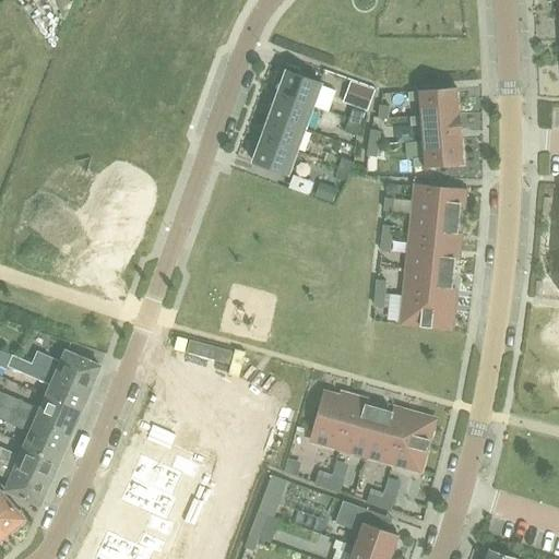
[(180,0),(183,2),(185,0),(193,0),(199,3),(201,0),(202,0),(217,10),(223,0),(180,0)]
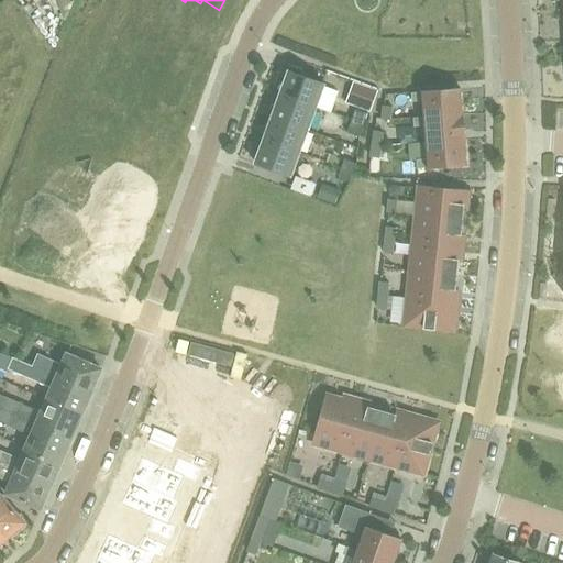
[(280,94),(316,107),(324,85),(288,72),(280,94)]
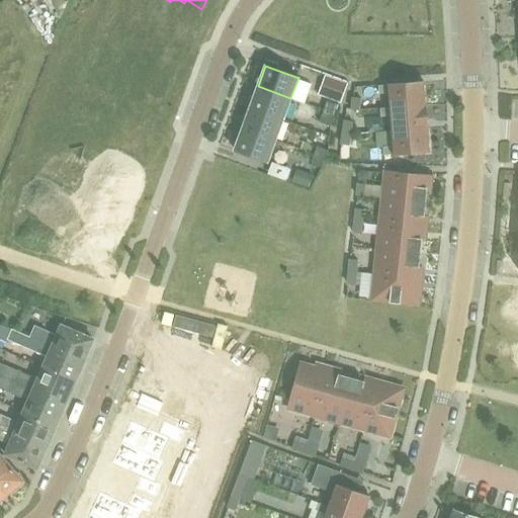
[(426,105),(424,81),(389,84),(378,85),(379,93),(389,93),(391,107),(426,105)]
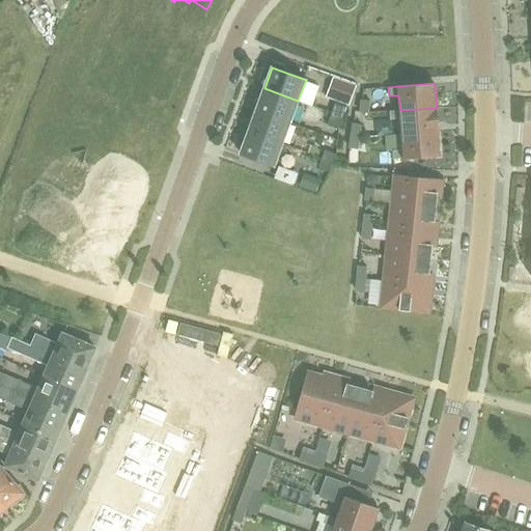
[(298,101),(264,88),(256,110),(290,122),(298,101)]
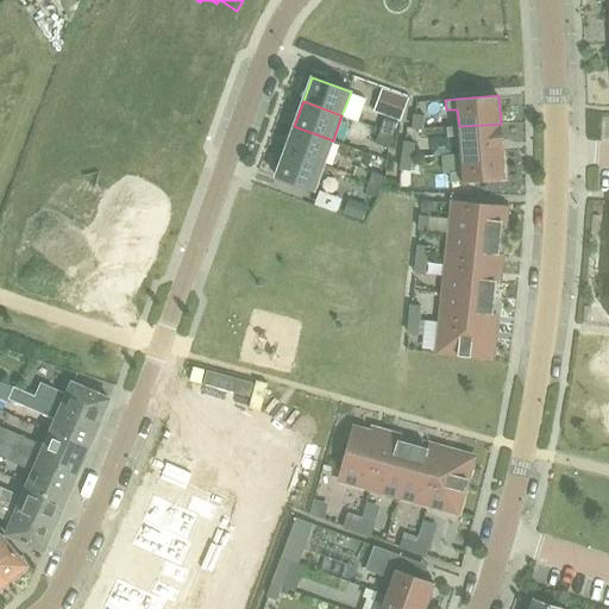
[(425,115),(415,114),(413,127),(422,130),(425,115)]
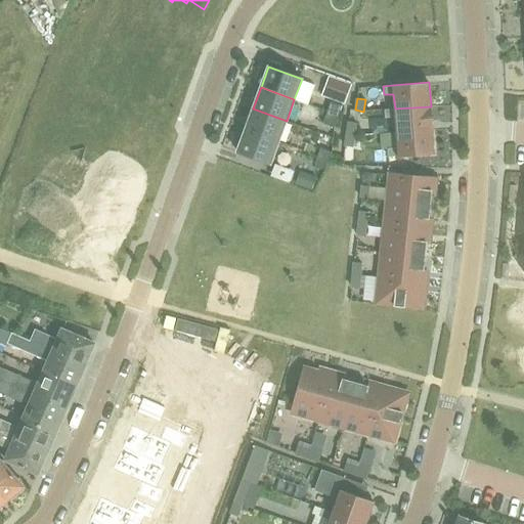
[(326,113),(338,117),(342,105),(331,101),(326,113)]
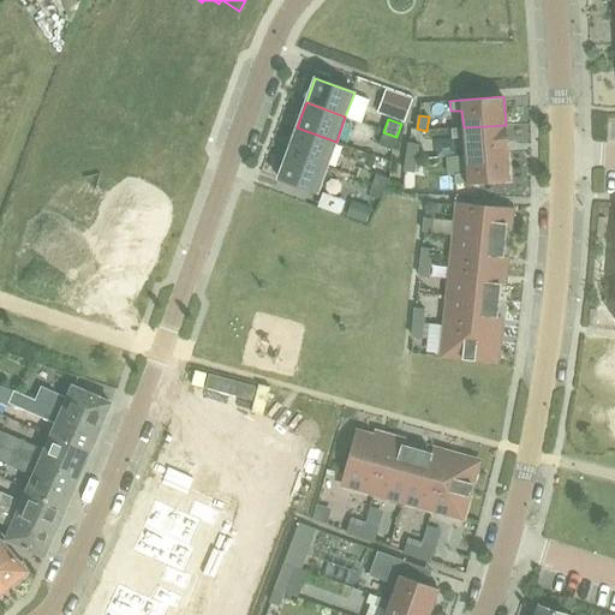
[(508,151),(506,125),(464,127),(452,129),(453,138),(464,137),(465,155),(508,151)]
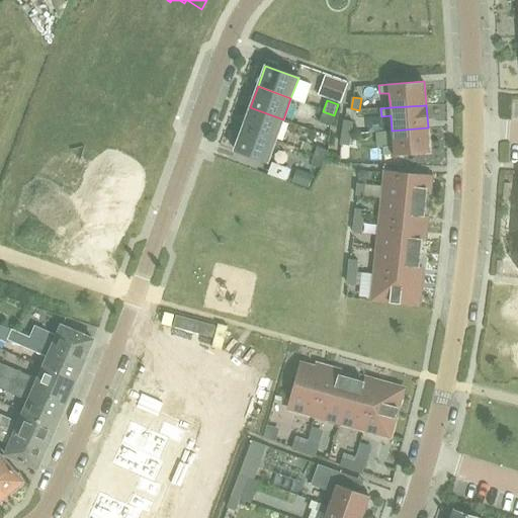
[(242,128),(275,141),(283,119),(250,107),(242,128)]
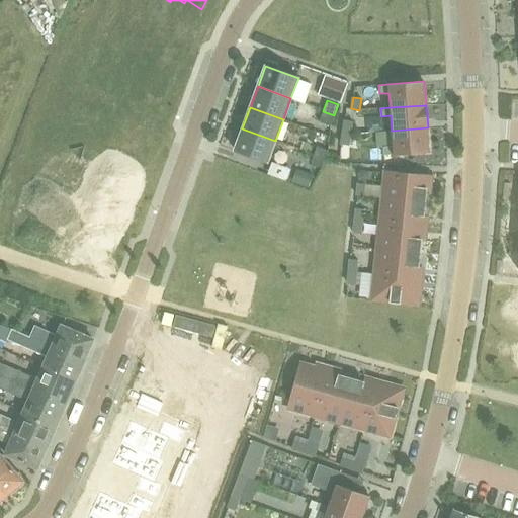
[(334,115),(323,111),(319,122),(330,126),(334,115)]
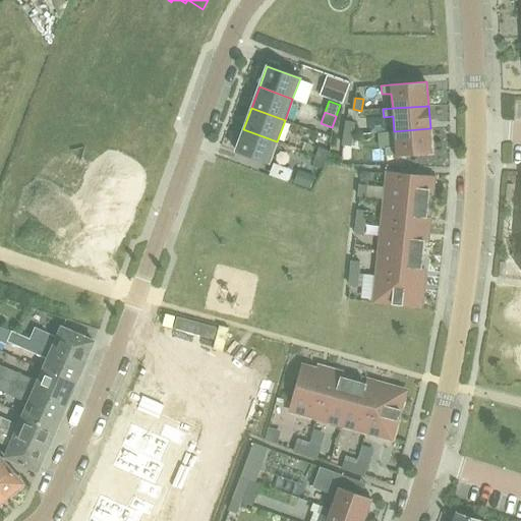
[(354,122),(347,121),(345,132),(353,134),(354,122)]
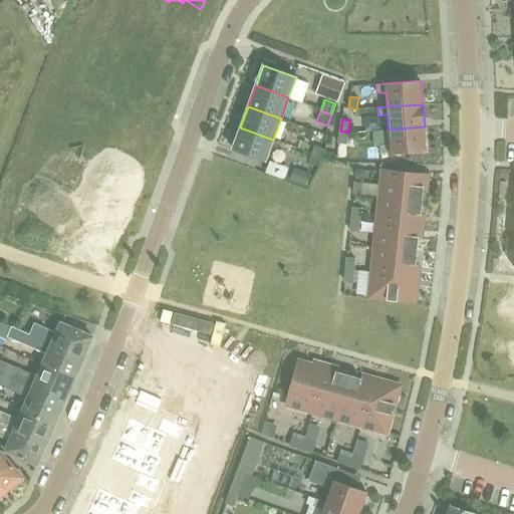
[(427,151),(425,126),(389,130),(390,145),(380,146),(380,154),(391,154),(427,151)]
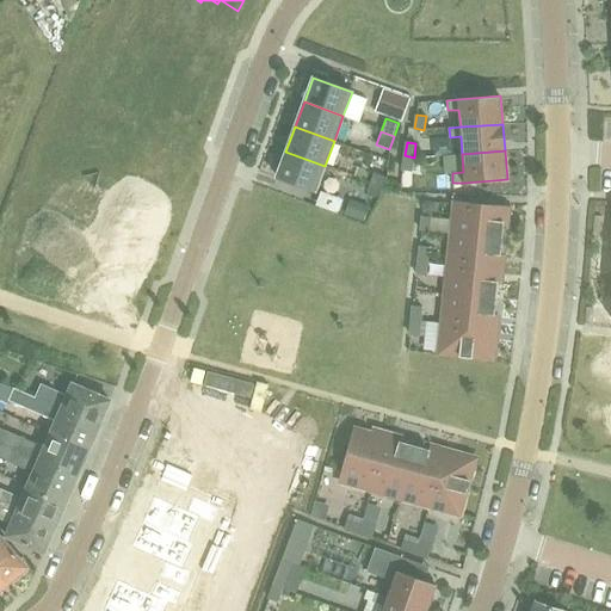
[(325,166),(285,152),(277,177),(315,191),(325,166)]
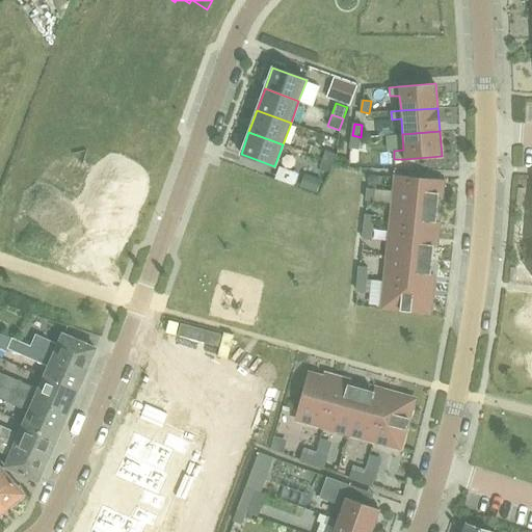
[(361,137),(352,135),(350,148),(358,149),(361,137)]
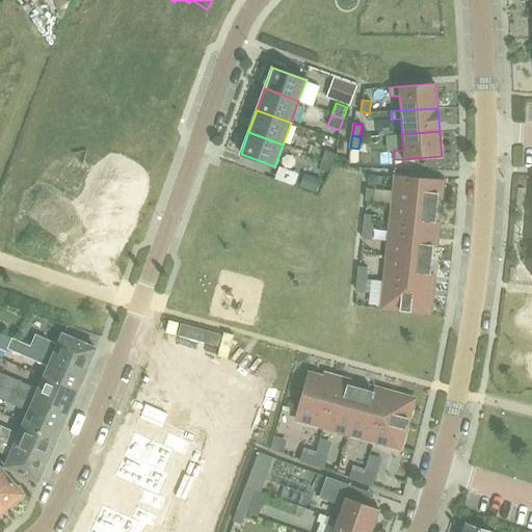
[(322,158),(334,163),(337,155),(325,151),(322,158)]
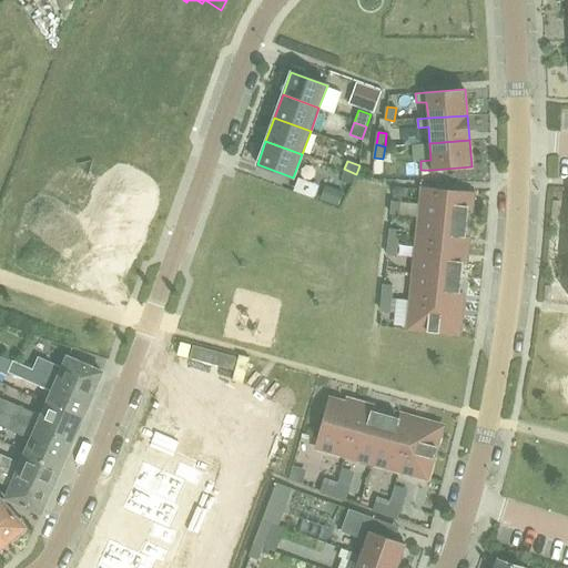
[(356,174),(344,169),(341,178),(353,182),(356,174)]
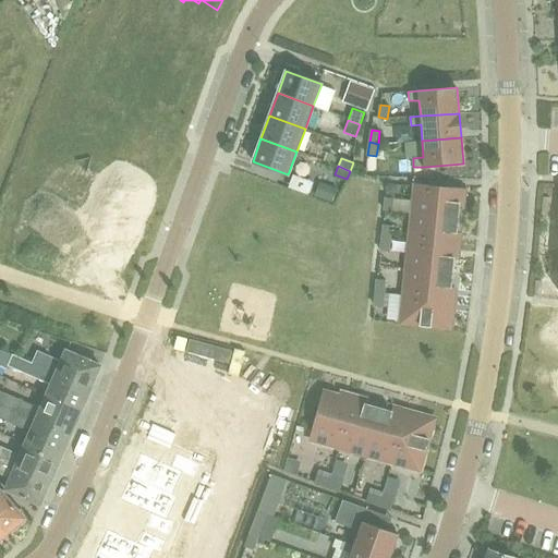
[(86,167),(81,181),(94,185),(85,208),(124,222),(133,198),(106,189),(110,177),(86,167)]
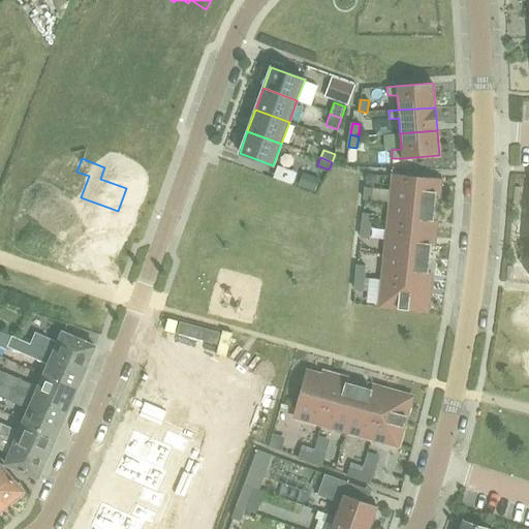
[(439,193),(441,180),(394,176),(391,203),(434,207),(436,192),(439,193)]
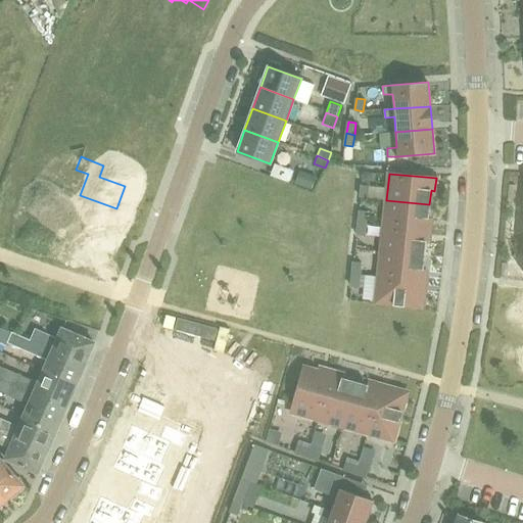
[(370,185),(362,185),(361,198),(369,198),(370,185)]
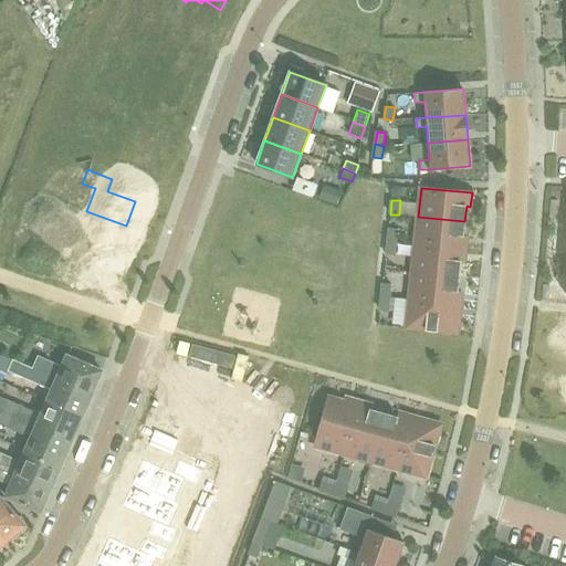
[(65,230),(60,244),(85,253),(90,241),(117,251),(126,226),(86,211),(77,234),(65,230)]
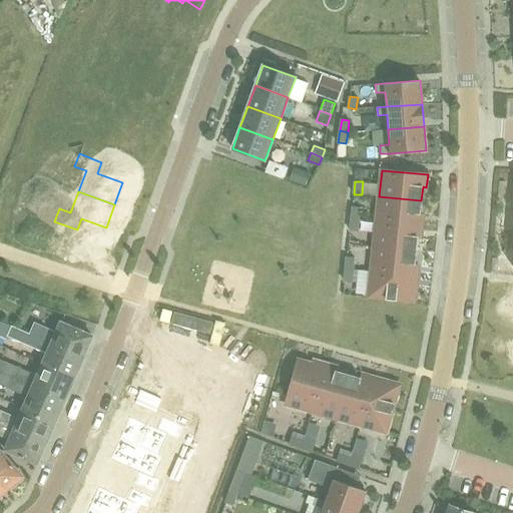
[(420,214),(421,200),(379,196),(376,221),(422,226),(424,214),(420,214)]
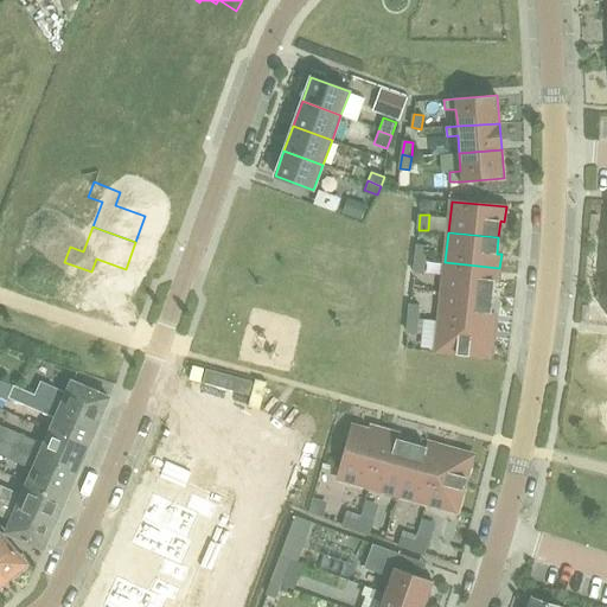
[(426,246),(416,244),(415,259),(425,260),(426,246)]
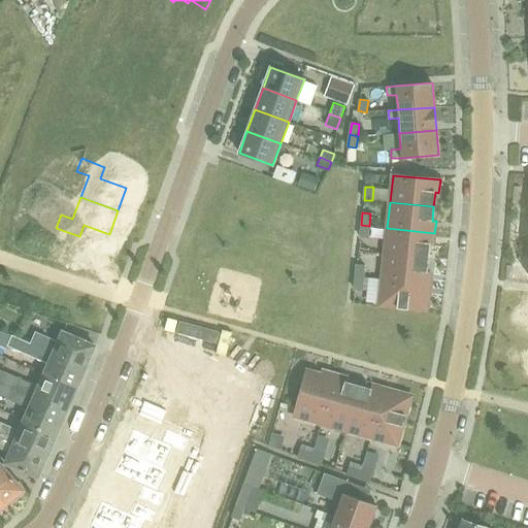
[(369,226),(361,225),(360,237),(368,238),(369,226)]
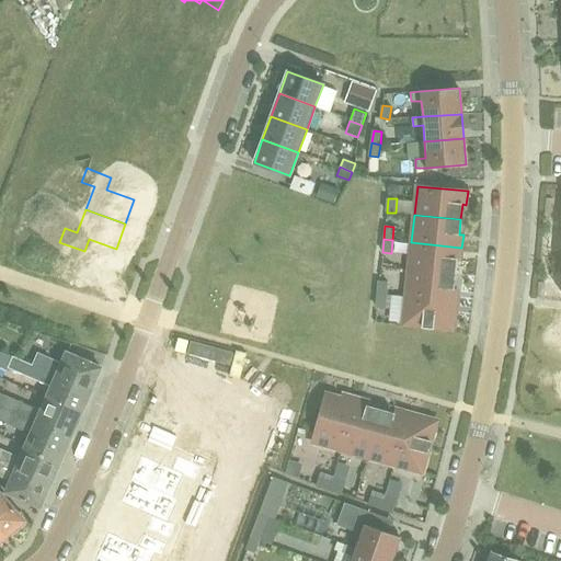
[(460,260),(461,248),(411,242),(409,270),(455,274),(457,260),(460,260)]
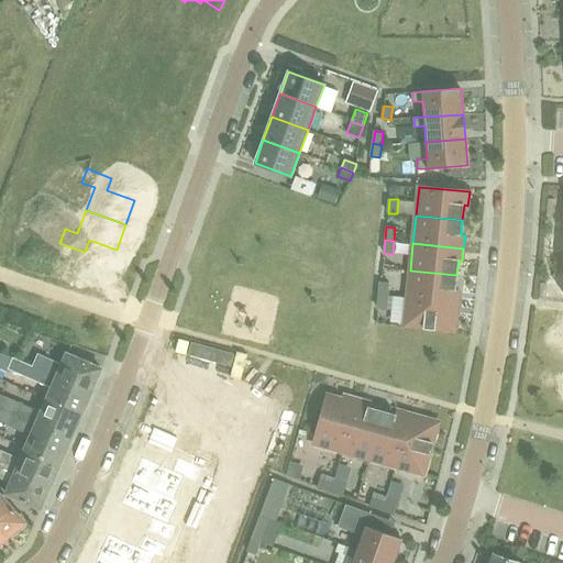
[(455,290),(456,275),(410,271),(407,298),(457,304),(459,290),(455,290)]
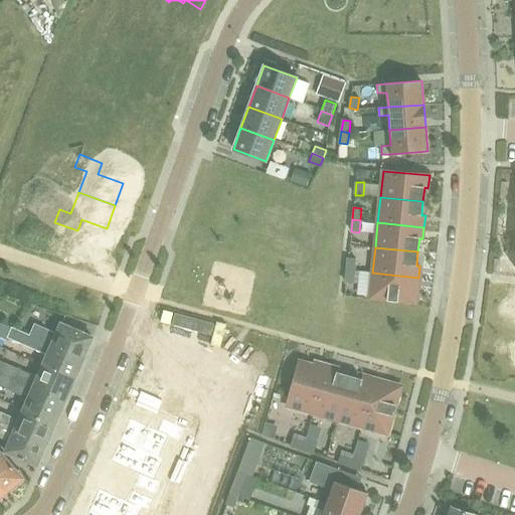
[(356,260),(348,259),(347,270),(355,271),(356,260)]
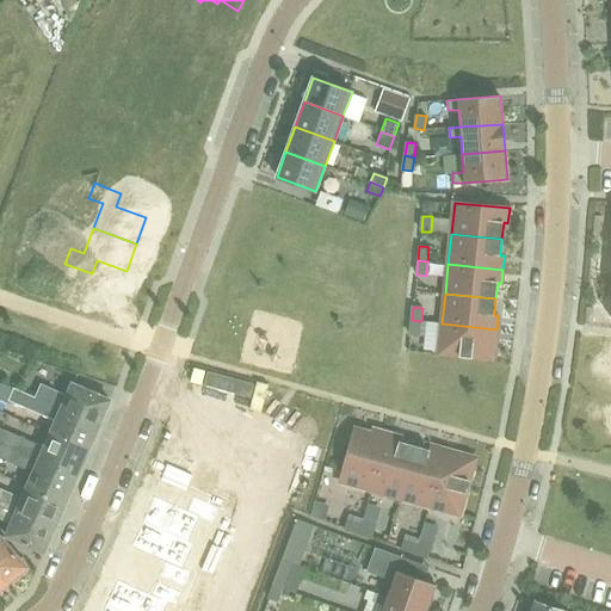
[(426,321),(421,321),(412,320),(411,334),(424,335),(426,321)]
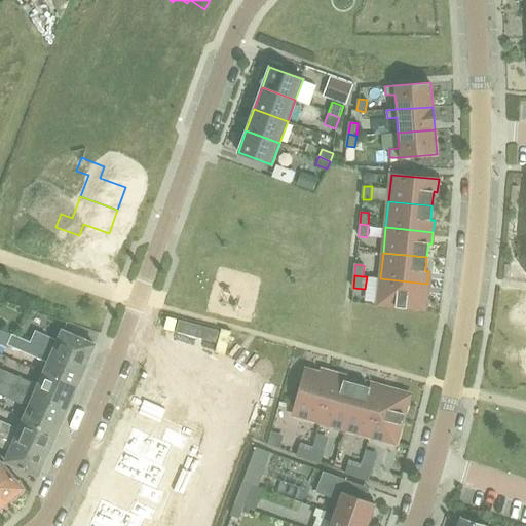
[(426,295),(427,284),(380,278),(377,305),(421,309),(422,295),(426,295)]
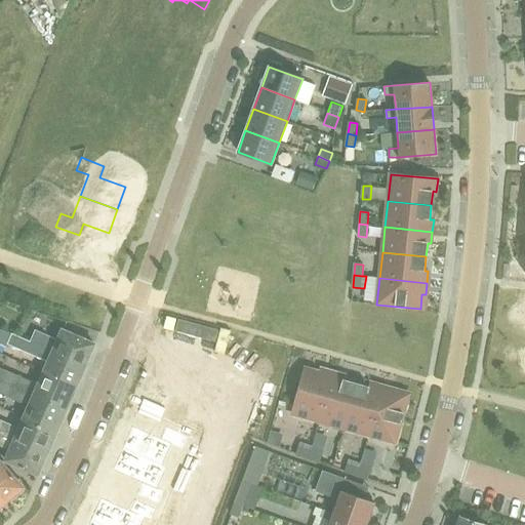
[(58,338),(35,328),(31,339),(86,363),(94,342),(63,328),(58,338)]
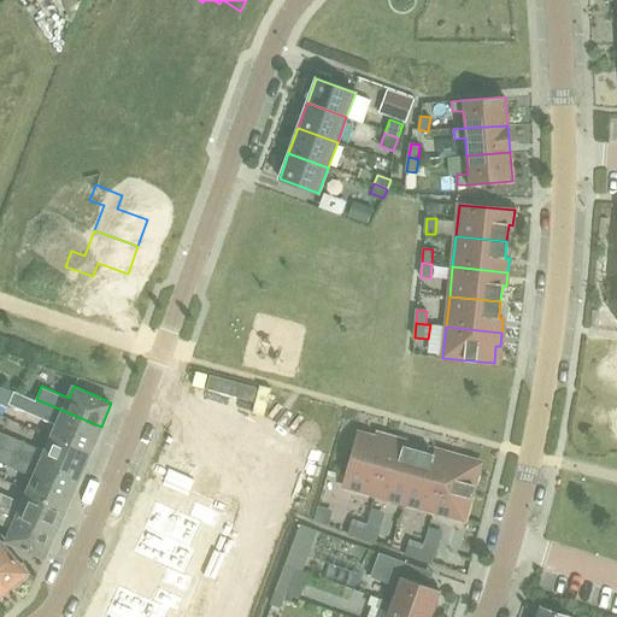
[(12,401),(19,405),(19,406),(58,423),(52,436),(89,452),(101,427),(36,399),(24,394),(17,392),(12,401)]
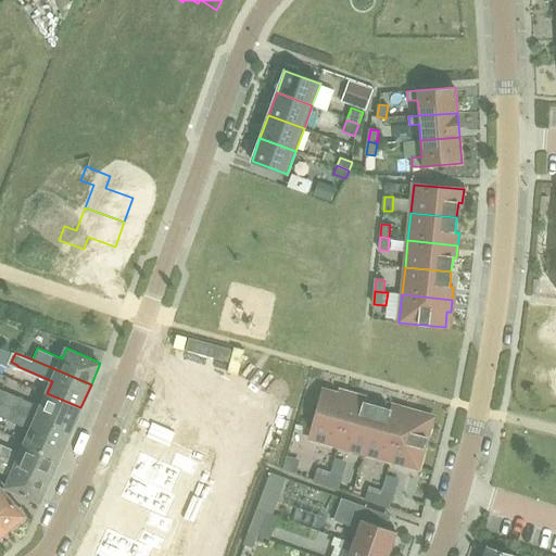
[(188,359),(179,408),(207,414),(216,365),(188,359)]
